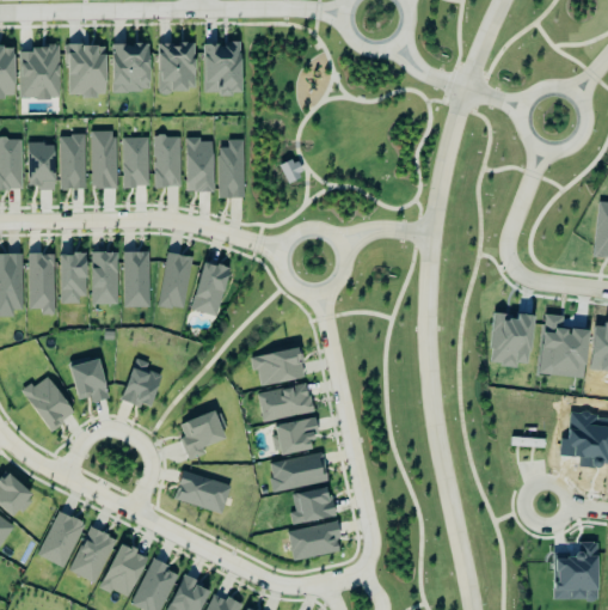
[(149,42),(112,43),(114,91),(151,90),(149,42)]
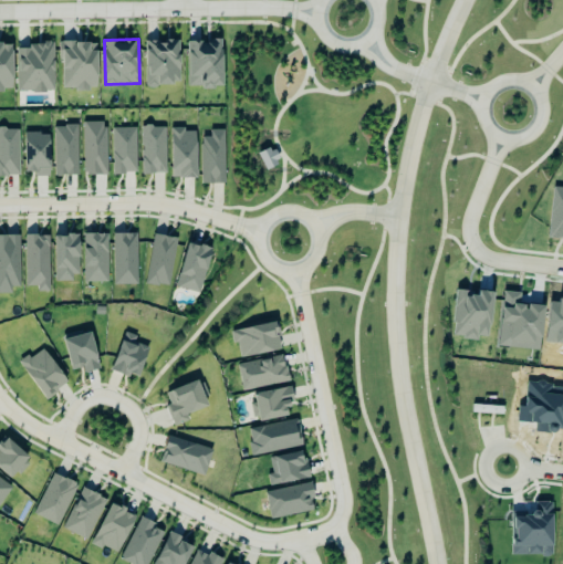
[(181,83),(180,39),(146,40),(147,84),(181,83)]
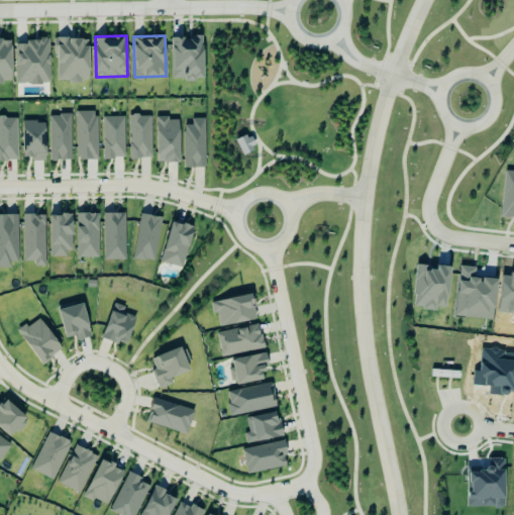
[(204,78),(203,35),(172,36),(173,78),(204,78)]
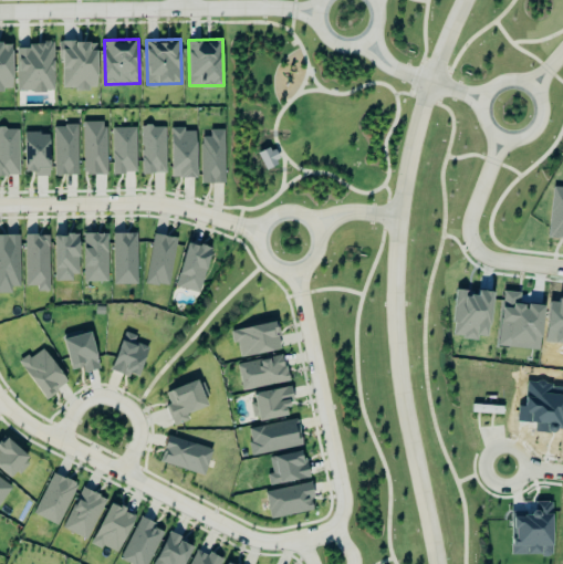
[(97,40),(62,41),(62,89),(98,87),(97,40)]
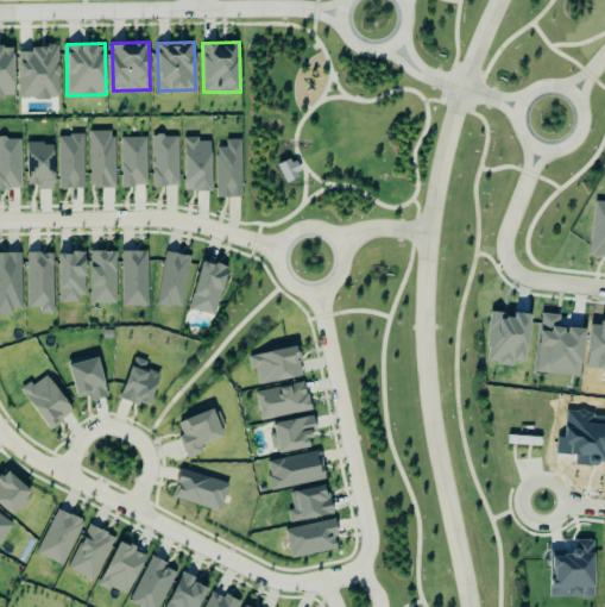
[(0,95),(14,95),(13,44),(0,44),(0,95)]
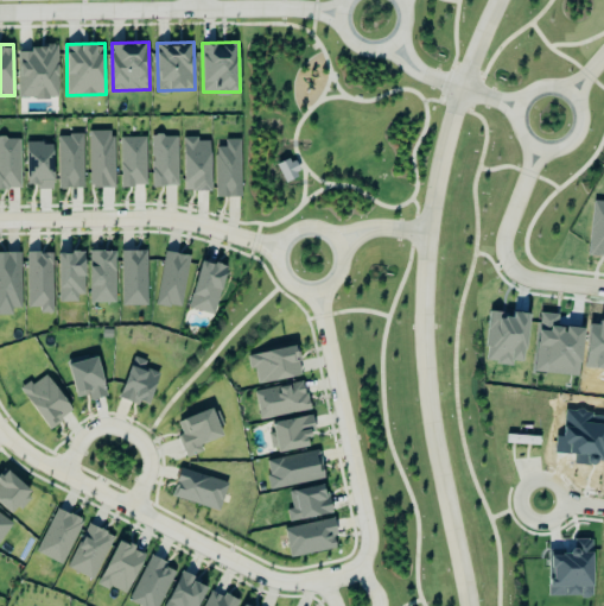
[(20,48),(21,98),(61,96),(59,46),(20,48)]
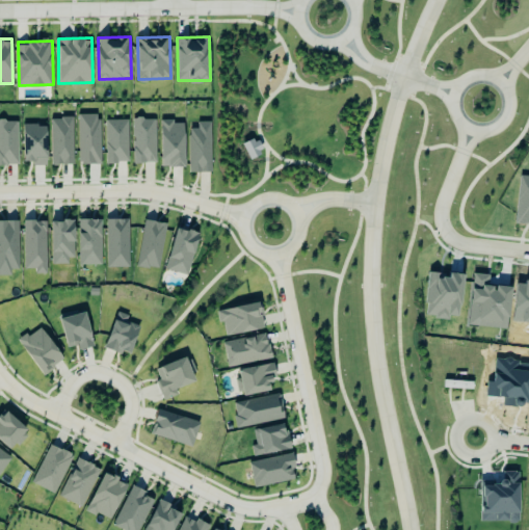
[(102,113),(80,113),(80,163),(102,163),(102,113)]
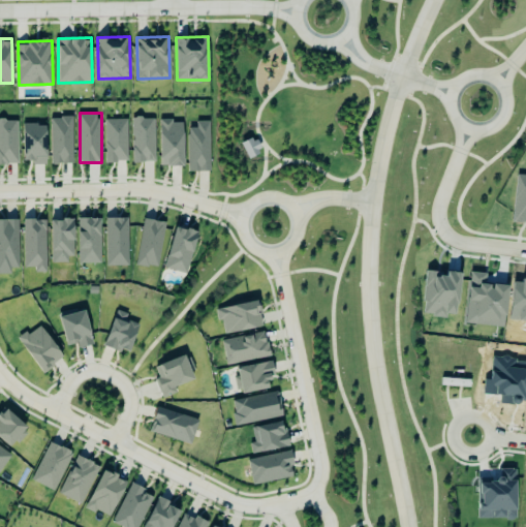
[(53,163),(74,162),(74,116),(52,117),(53,163)]
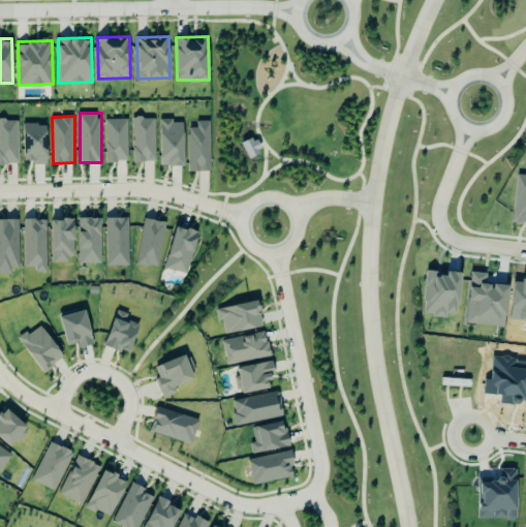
[(134,161),(157,160),(156,116),(133,117),(134,161)]
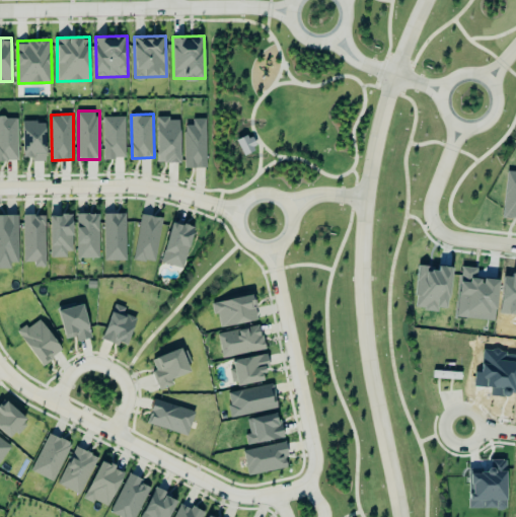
[(127,157),(126,116),(104,116),(105,158),(127,157)]
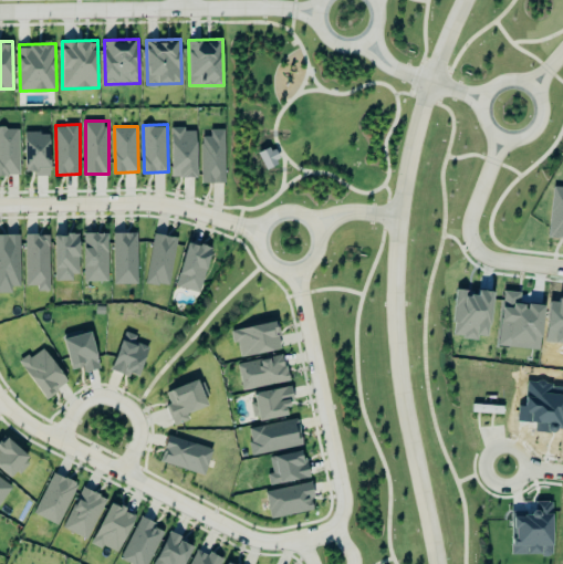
[(21,127),(0,127),(0,174),(21,174),(21,127)]
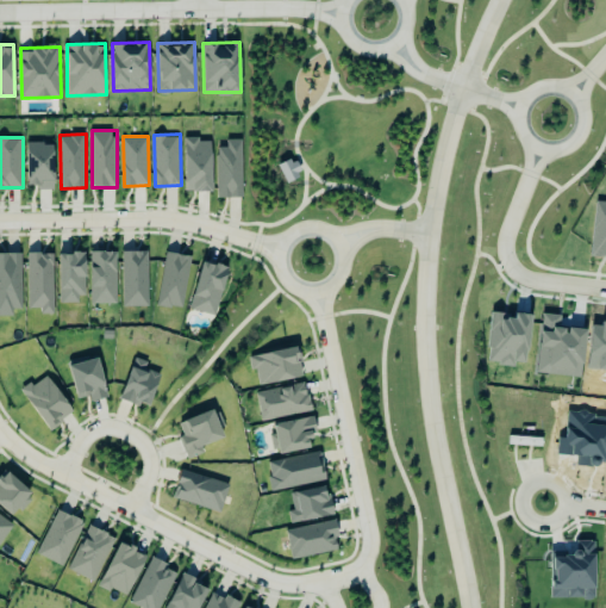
[(213,190),(212,137),(185,138),(186,190),(213,190)]
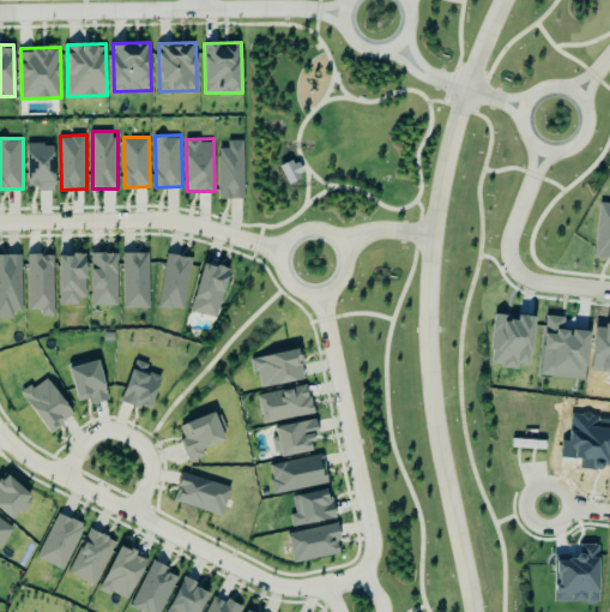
[(246,197),(245,139),(229,139),(229,148),(219,148),(221,198),(246,197)]
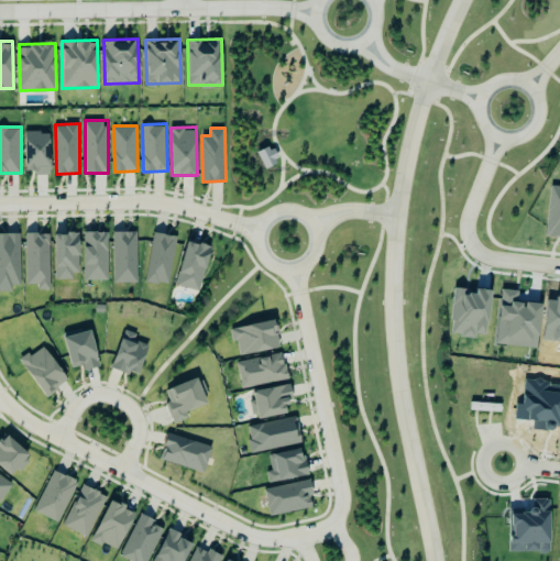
[(51,173),(50,131),(24,131),(25,173),(51,173)]
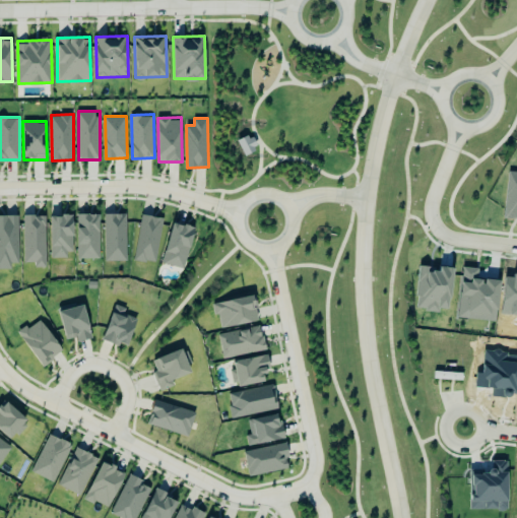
[(245,132),(247,135),(250,134),(254,142),(251,143),(253,148),(246,152),(238,135),(245,132)]
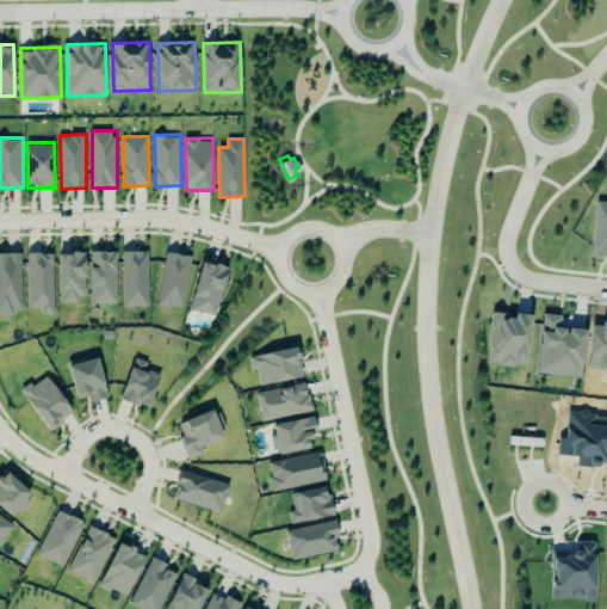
[(149,250),(124,251),(125,306),(150,305),(149,250)]
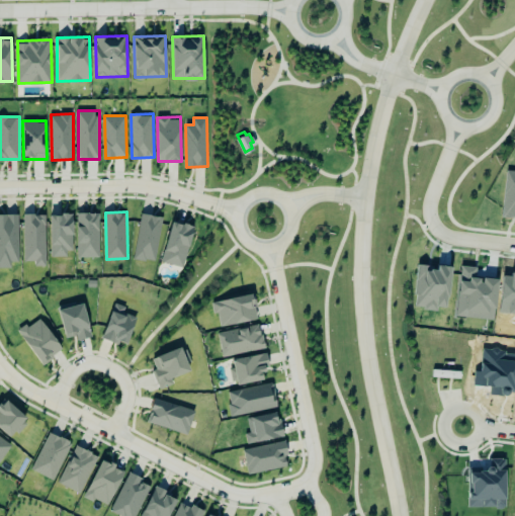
[(100,212),(78,212),(78,257),(100,256),(100,212)]
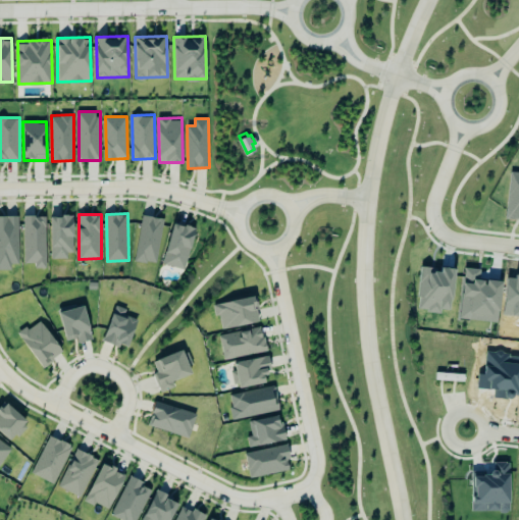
[(0,215),(0,267),(20,267),(19,215),(0,215)]
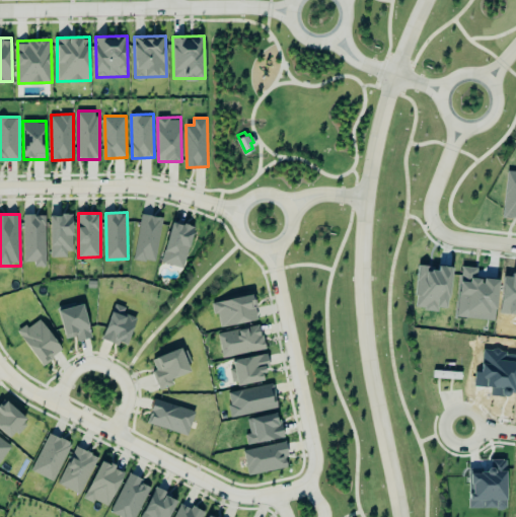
[(24,262),(35,262),(35,266),(47,266),(47,214),(24,214),(24,262)]
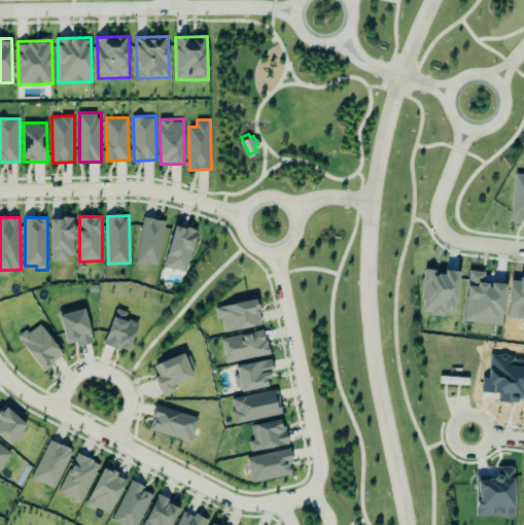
[(75,258),(74,217),(50,217),(51,258),(75,258)]
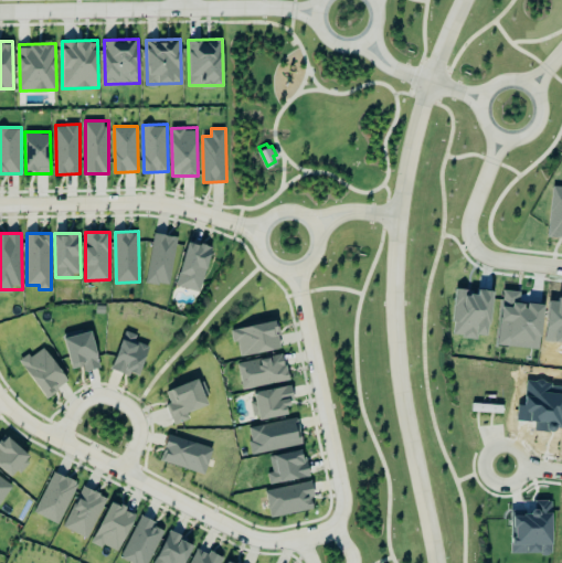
[(148,282),(171,285),(178,235),(154,233),(148,282)]
